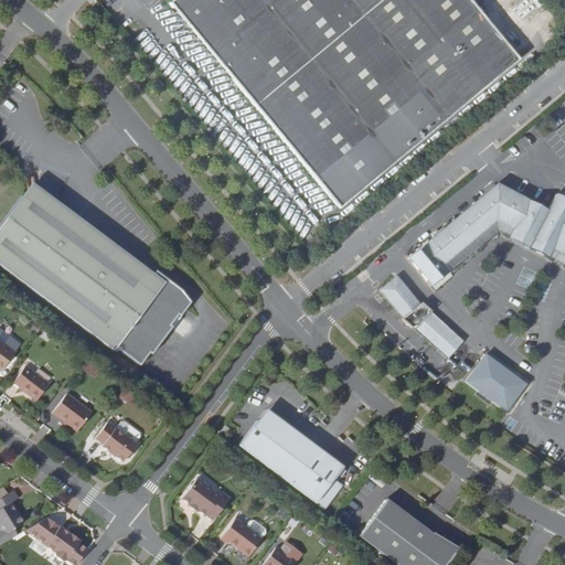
[(172,0),(170,2),(178,12),(192,0),(172,0)]
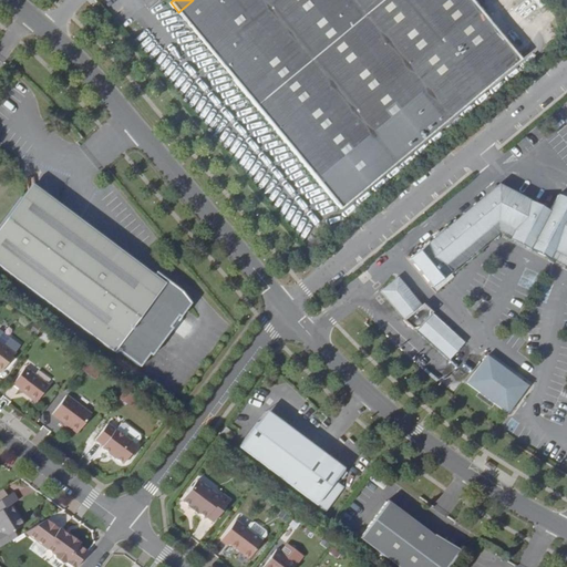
[(193,0),(178,12),(235,78),(233,80),(339,209),(518,61),(468,0),(193,0)]
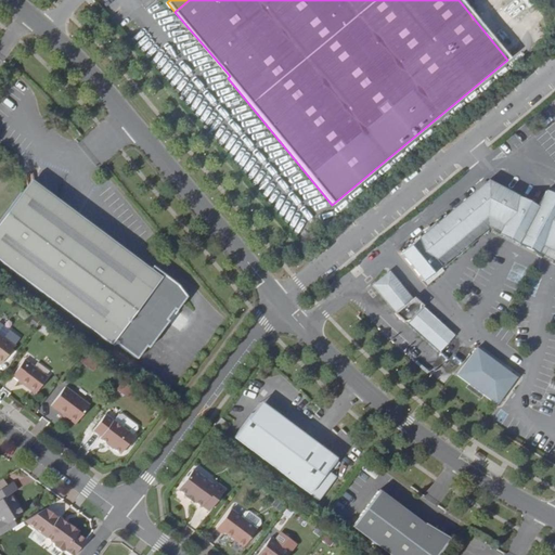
[(44,203),(65,199),(30,173),(22,185),(28,191),(42,189),(44,203)]
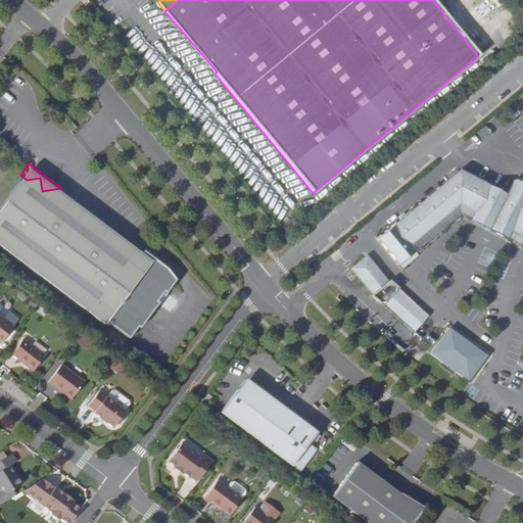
[(522,182),(517,179),(509,194),(462,170),(378,238),(399,265),(411,255),(406,248),(460,204),(475,211),(512,231),(522,236),(522,182)]
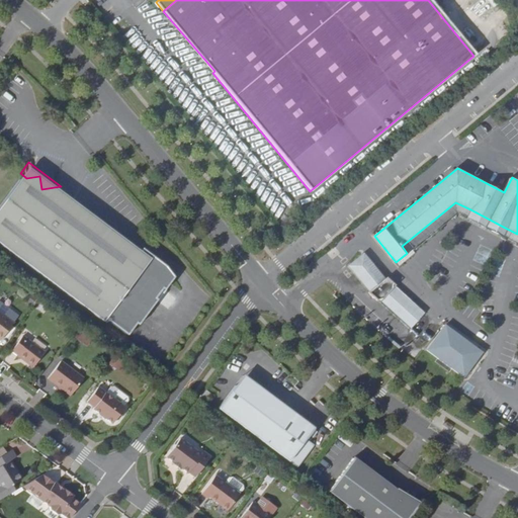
[(144,250),(61,186),(41,189),(39,176),(26,178),(20,173),(0,198),(0,239),(105,321),(108,317),(131,334),(140,322),(142,323),(161,297),(159,296),(166,287),(168,288),(177,275),(169,263),(146,246),(144,250)]
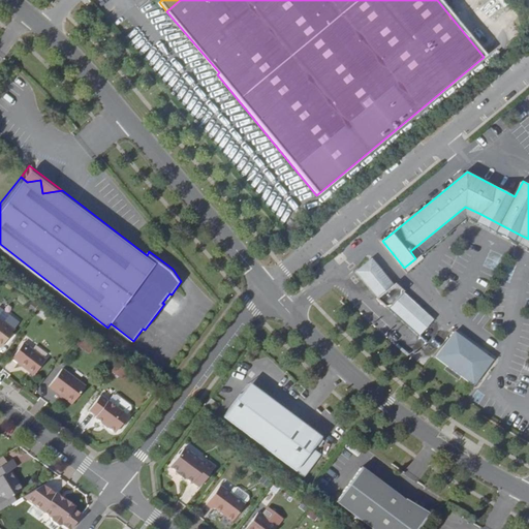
[(466,216),(476,221),(480,214),(465,207),(410,251),(415,258),(466,216)]
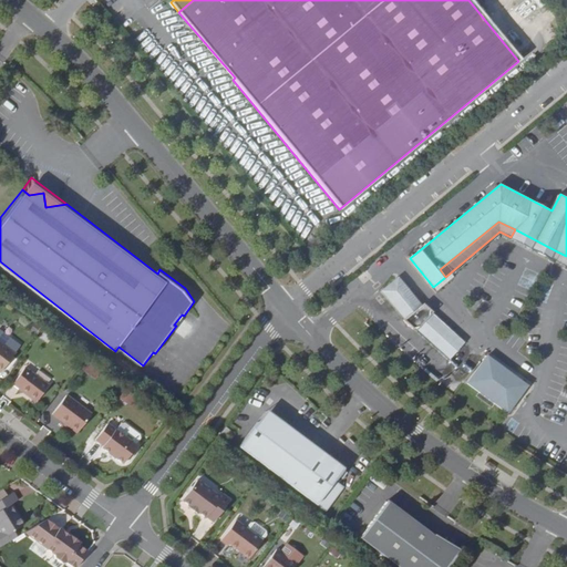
[(555,250),(515,229),(511,237),(511,238),(549,260),(552,258),(555,250)]
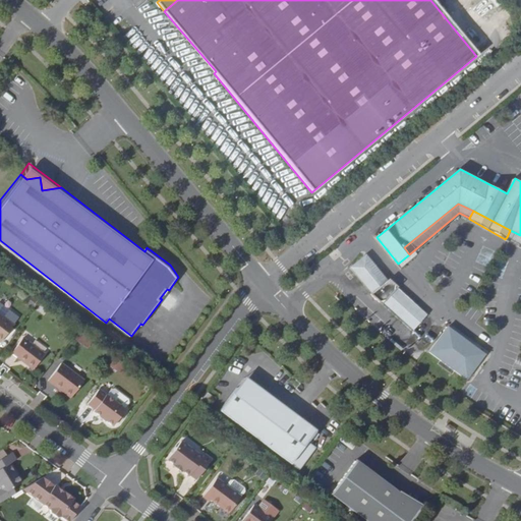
[(520,235),(510,230),(507,237),(520,244),(520,235)]
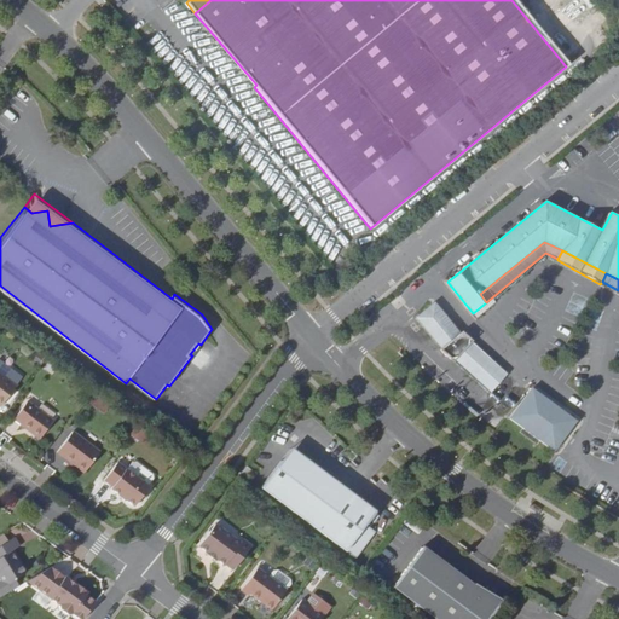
[(440,350),(460,334),(434,302),(415,318),(440,350)]
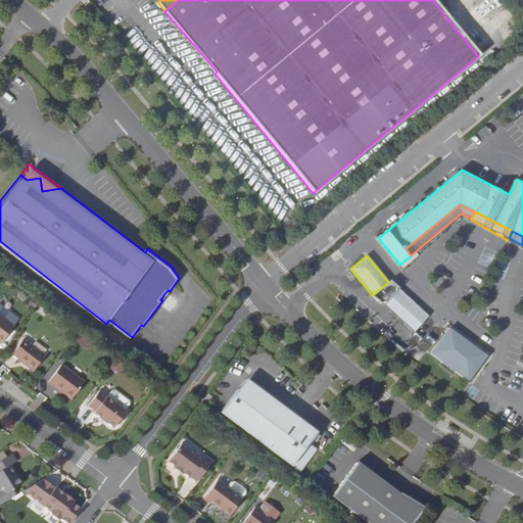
[(372,295),(378,301),(384,301),(395,291),(395,287),(396,286),(389,281),(388,282),(372,295)]
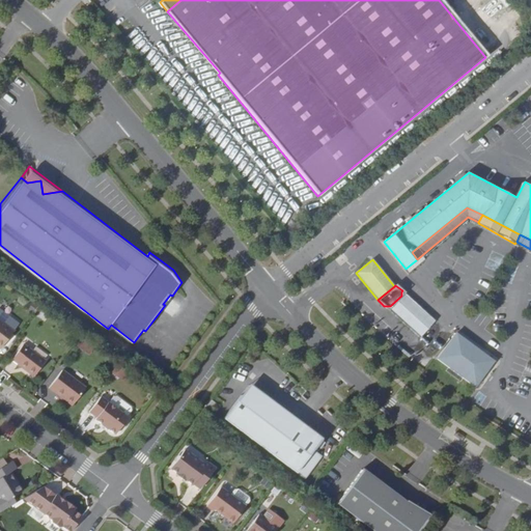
[(390,306),(385,306),(437,353),(451,335),(401,291),(401,296),(390,306)]
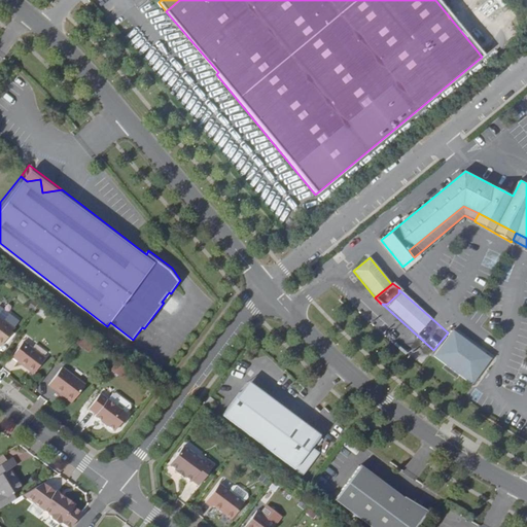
[(0,342),(7,348),(22,330),(0,313),(0,342)]
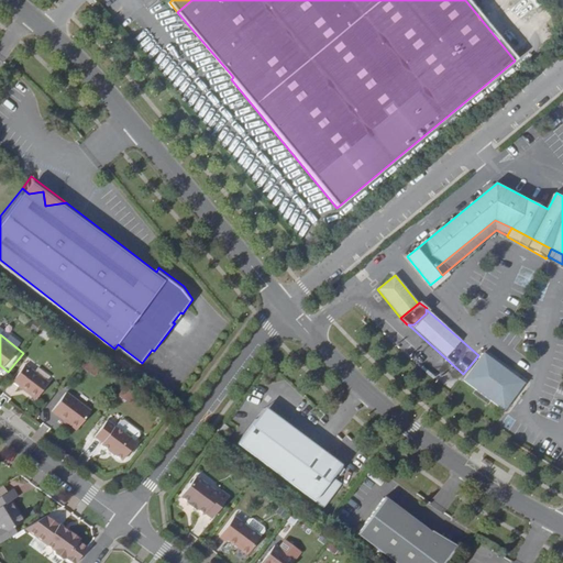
[(478,355),(461,378),(500,408),(521,382),(482,351),(478,355)]
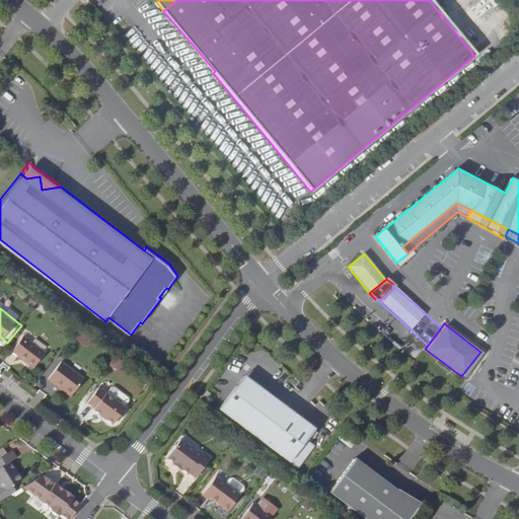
[(45,355),(23,339),(12,353),(16,357),(16,358),(32,370),(45,355)]
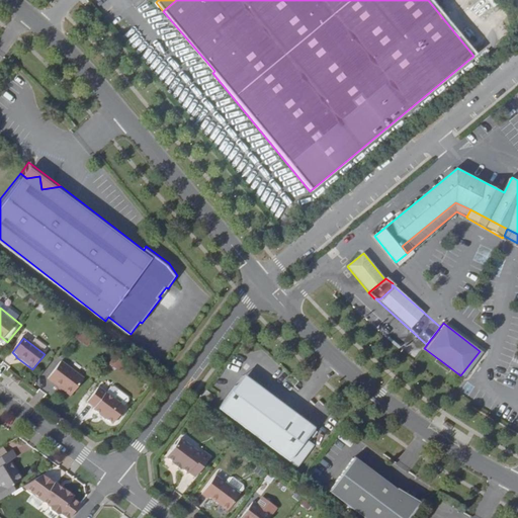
[(82,380),(60,362),(47,379),(70,397),(82,380)]
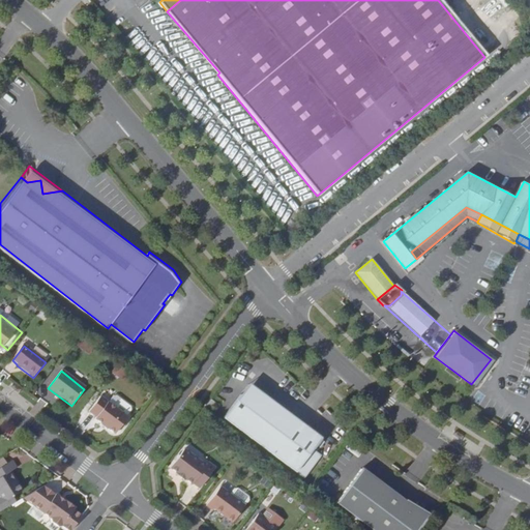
[(322,439),(249,384),(223,419),(305,479),(322,457),(314,450),(322,439)]
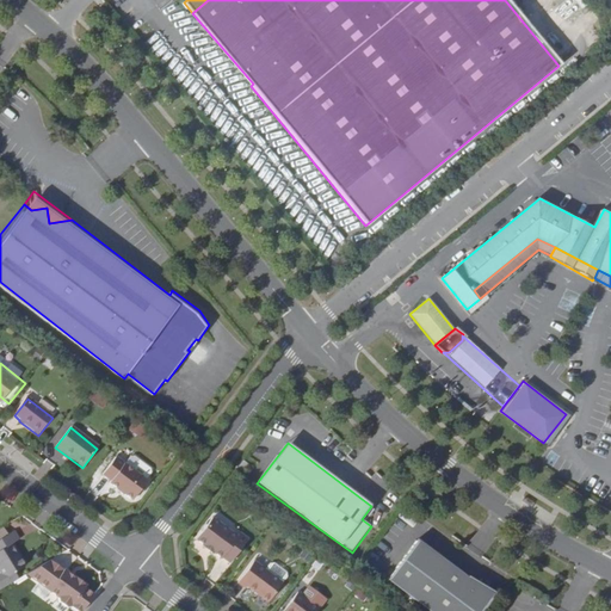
[(239,468),(246,474),(253,463),(246,457),(239,468)]
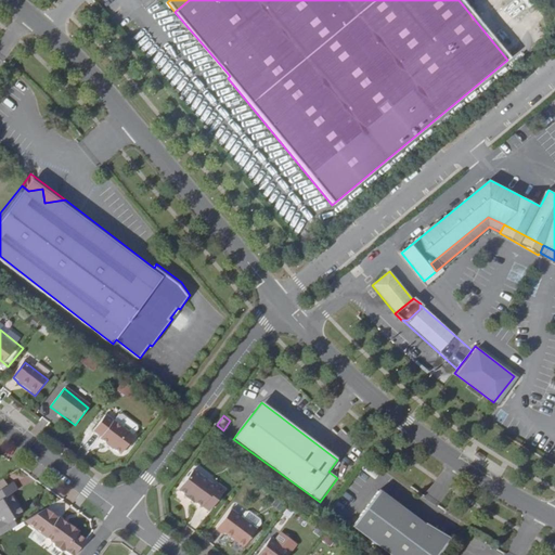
[(132,438),(103,416),(92,433),(99,438),(98,440),(105,446),(111,449),(118,455),(121,452),(125,451),(129,444),(128,442),(132,438)]
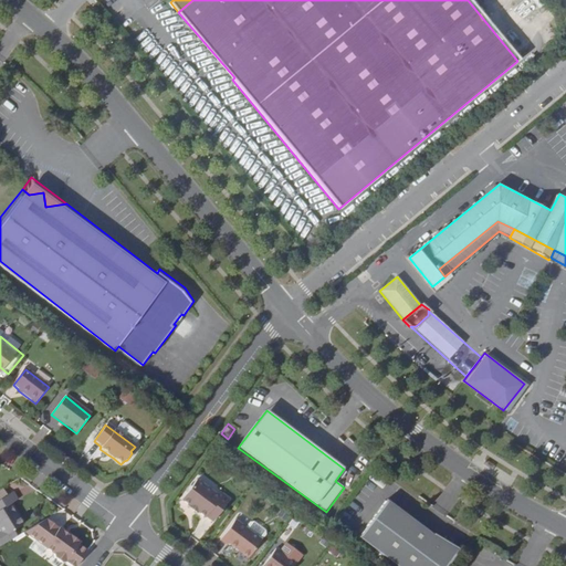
[(218,498),(196,481),(180,501),(187,505),(186,507),(194,513),(195,512),(203,519),(205,516),(212,522),(228,501),(220,495),(218,498)]
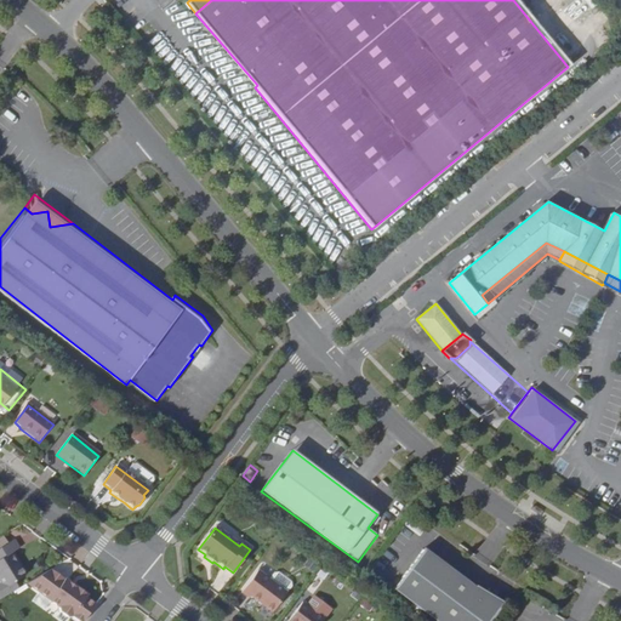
[(9,545),(0,550),(0,582),(4,590),(26,577),(12,554),(20,550),(15,541),(9,545)]
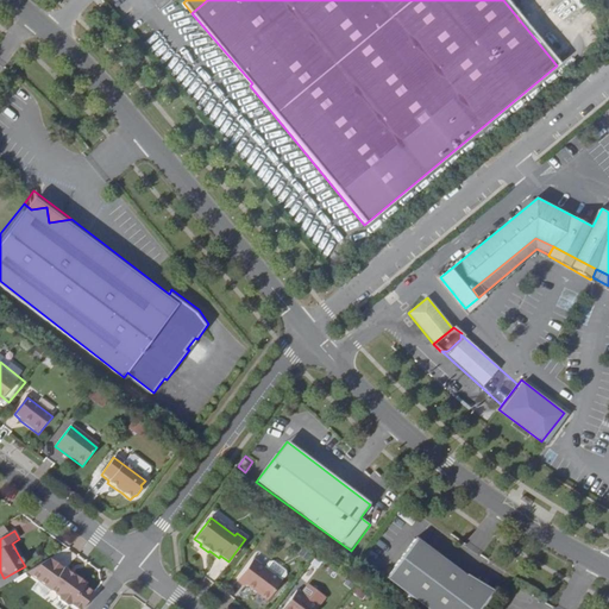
[(385,578),(426,608),(481,608),(495,592),(466,576),(465,577),(415,539),(385,578)]
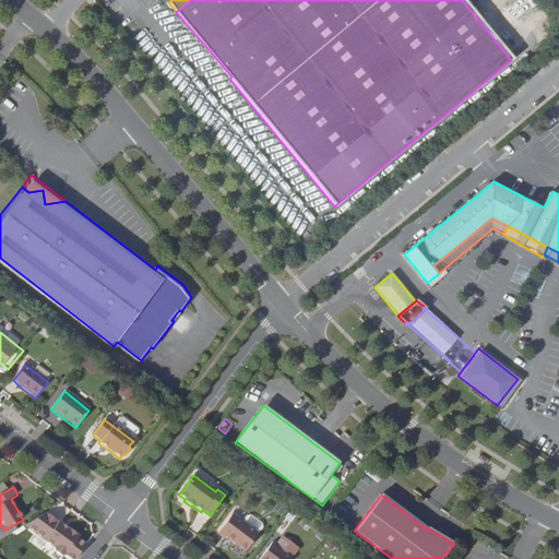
[(286,509),(290,503),(284,499),(280,504),(286,509)]
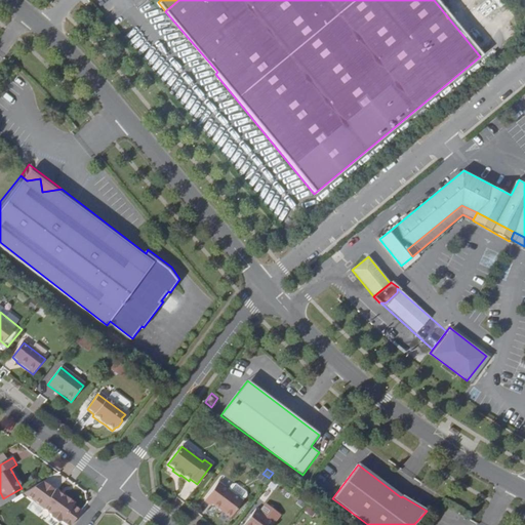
[(48,478),(25,490),(52,511),(71,523),(83,508),(48,478)]
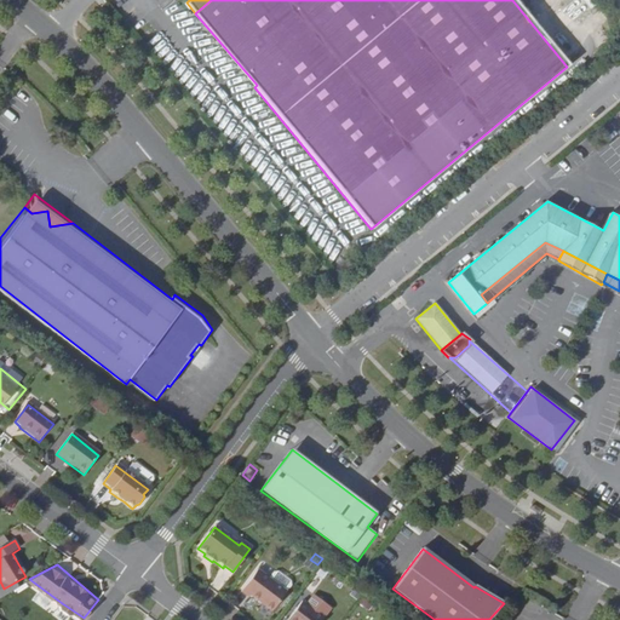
[(269,579),(257,570),(240,592),(248,598),(250,596),(270,610),(285,592),(286,590),(269,579)]
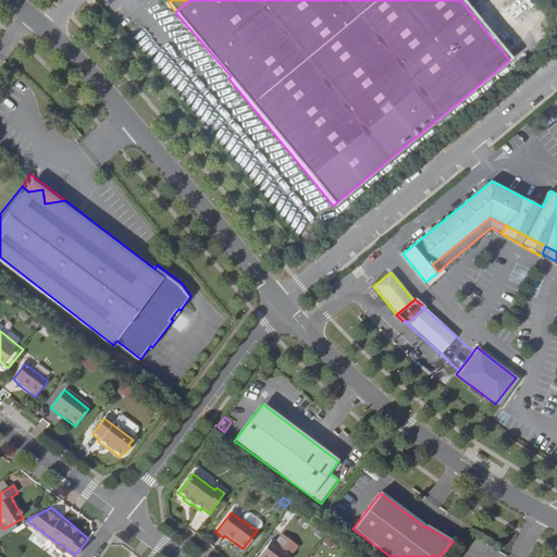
[(242,520),(257,530),(260,527),(260,522),(248,514),(245,515),(242,520)]
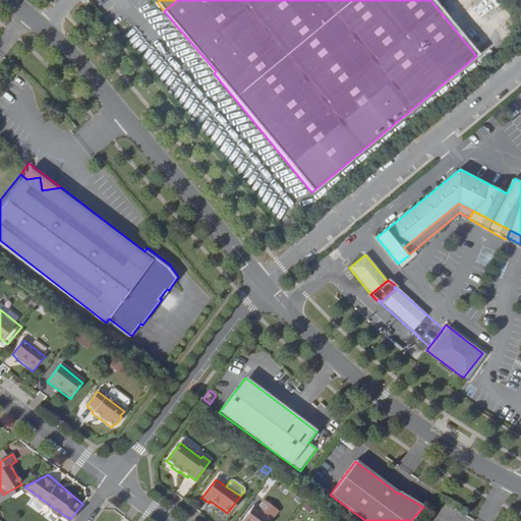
[(270,520),(274,516),(255,502),(242,518),(246,520),(270,520)]
